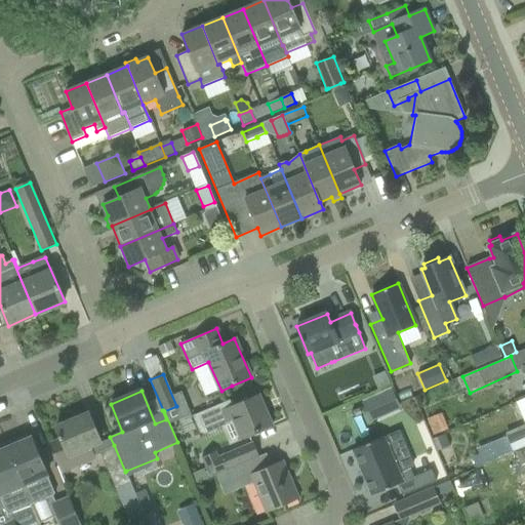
[(232,406),(230,401),(194,416),(200,432),(204,433),(234,420),(242,440),(272,427),(258,395),(232,406)]
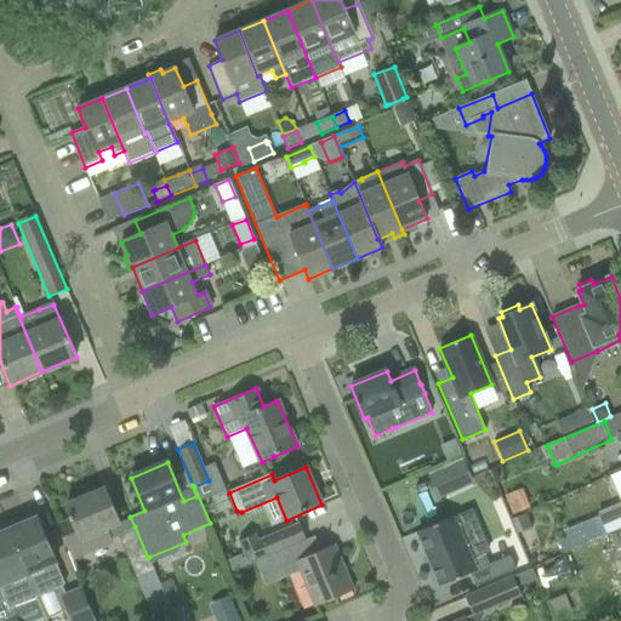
[(445,468),(428,477),(438,500),(456,491),(445,468)]
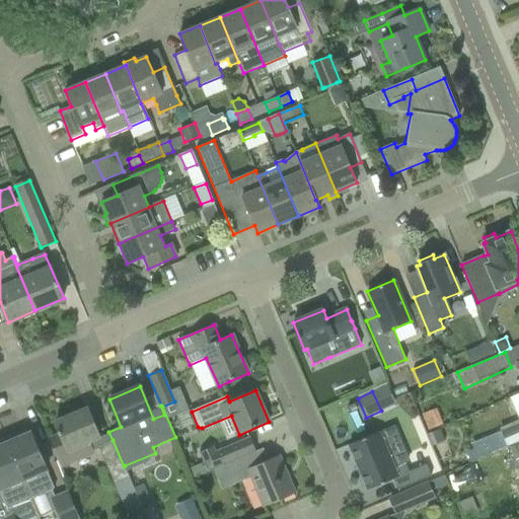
[(59,436),(49,440),(62,469),(95,454),(93,450),(90,441),(99,437),(87,409),(55,422),(59,431),(58,431),(59,436)]
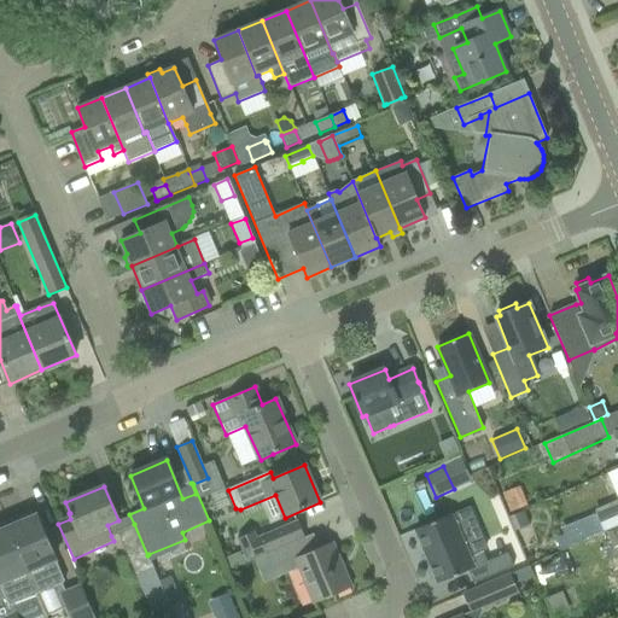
[(503,494),(512,513),(529,505),(520,487),(503,494)]
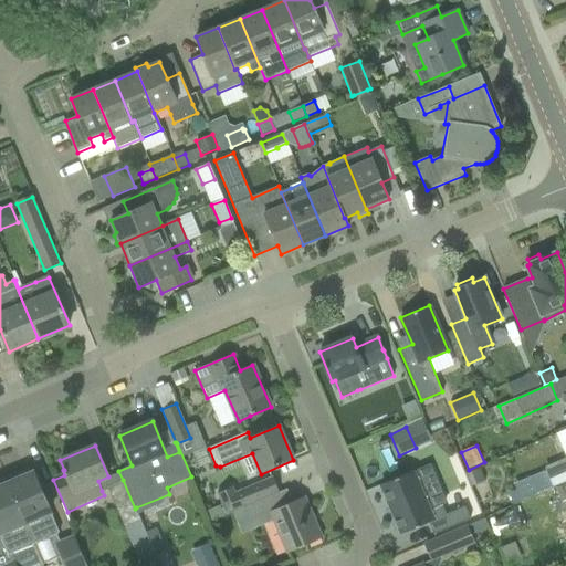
[(565,461),(546,470),(554,488),(565,482),(565,461)]
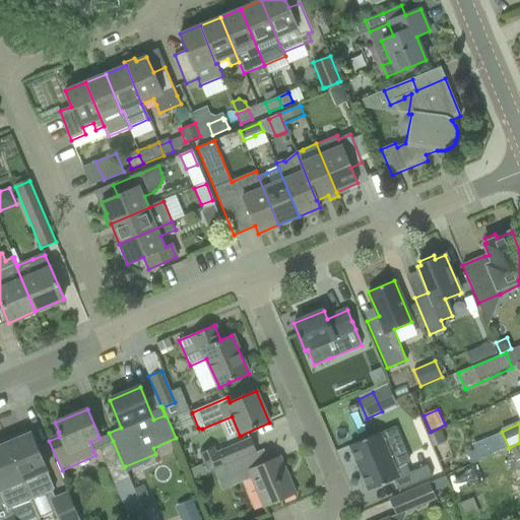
[(431,434),(428,435),(433,447),(436,446),(445,442),(441,430),(431,434)]
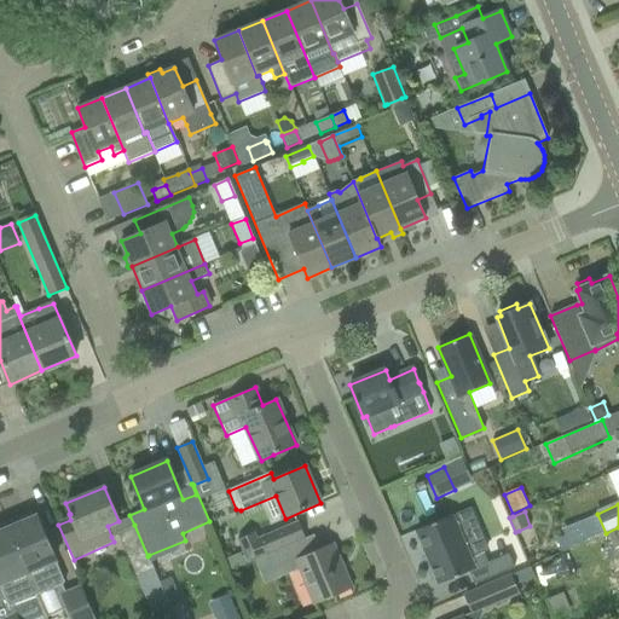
[(597,514),(580,522),(588,542),(606,533),(597,514)]
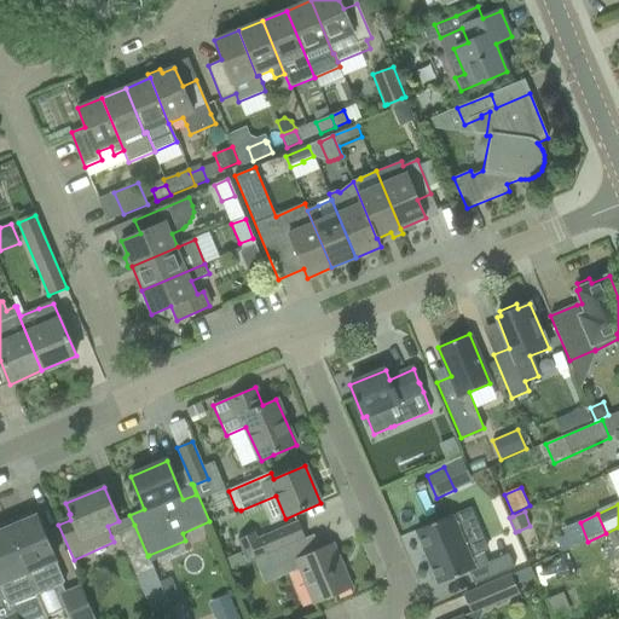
[(25,515),(6,524),(36,595),(64,583),(55,560),(56,560),(36,516),(27,520),(25,515)]
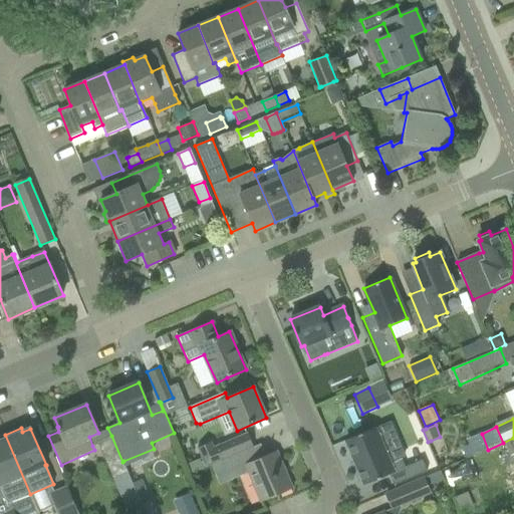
[(374,429),(346,441),(365,484),(389,474),(394,485),(427,471),(422,460),(405,467),(401,459),(390,464),(374,429)]
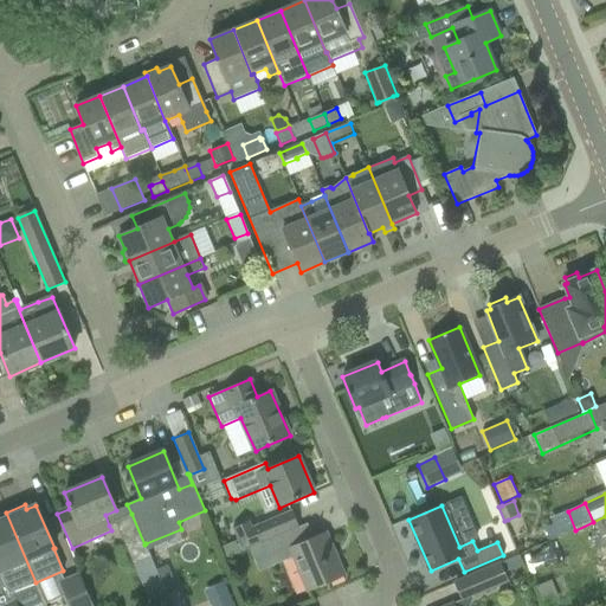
[(232,528),(243,552),(250,548),(257,546),(278,536),(300,527),(292,510),(253,528),(250,521),(232,528)]
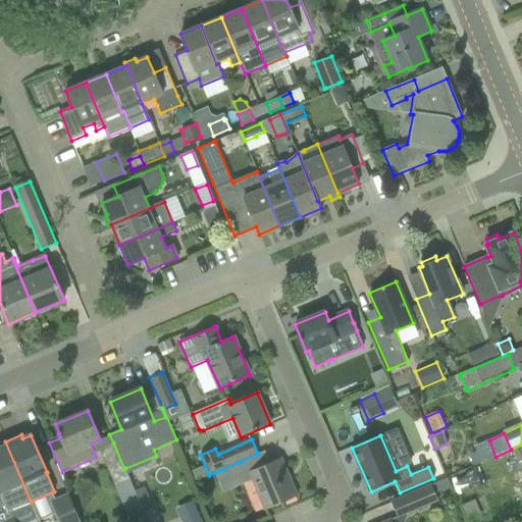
[(30,501),(4,440),(0,441),(0,498),(5,511),(30,501)]
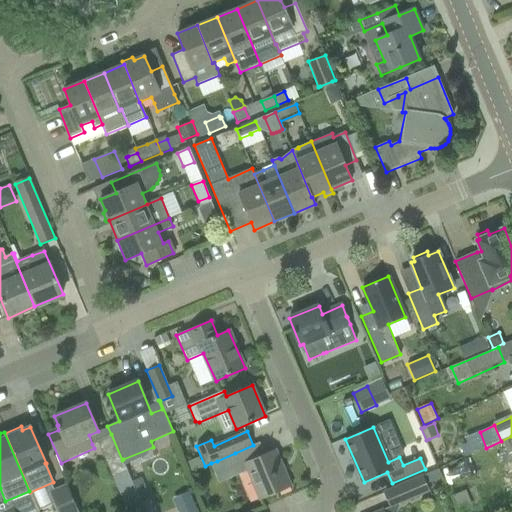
[(101,438),(97,440),(98,442),(113,478),(124,503),(127,511),(144,511),(138,498),(139,497),(123,459),(122,460),(111,434),(101,438)]
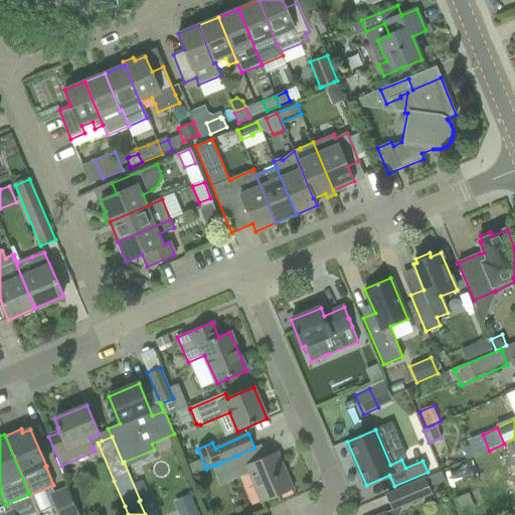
[(277,453),(245,465),(249,474),(255,487),(262,503),(268,500),(293,490),(277,453)]
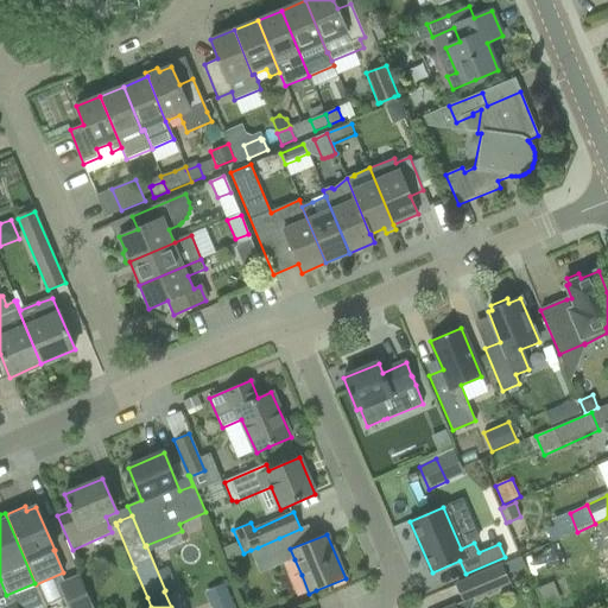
[(279,538),(258,548),(263,559),(285,551),(279,538)]
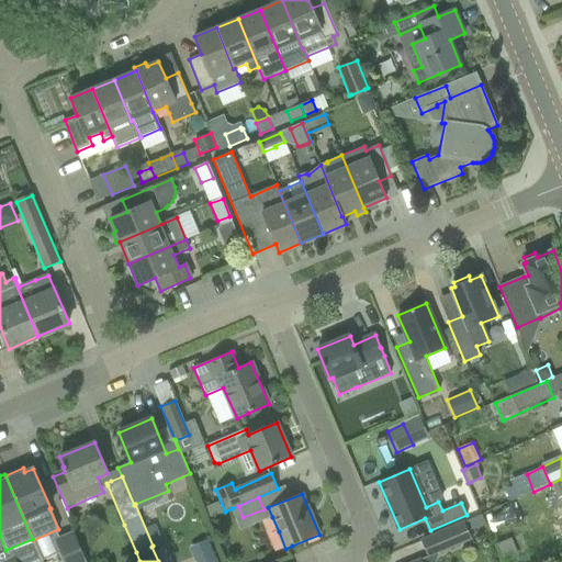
[(473,518),(422,539),(423,541),(427,550),(429,555),(430,558),(439,553),(449,549),(471,539),(470,536),(469,534),(468,531),(476,528),(473,519),(473,518)]
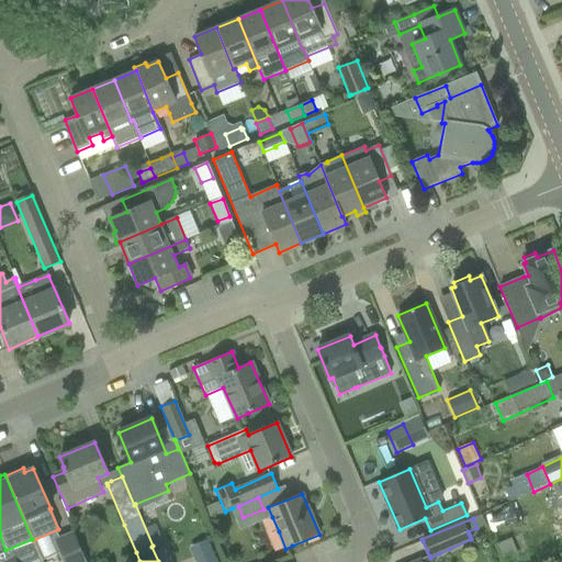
[(85,561),(72,532),(56,539),(66,561),(85,561)]
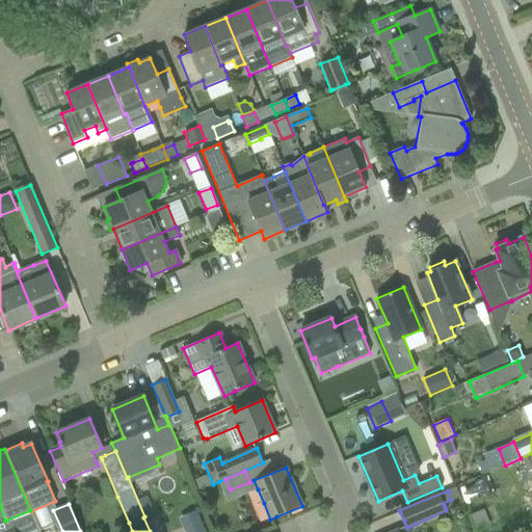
[(151,531),(160,531),(153,513),(144,516),(143,517),(150,531),(151,531)]
